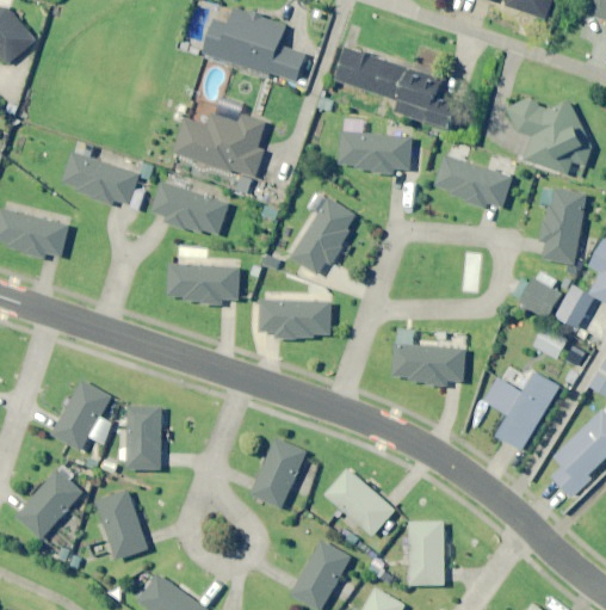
[(486,0),(489,1),(489,0),(504,0),(502,5),(544,19),(550,0),(486,0)]
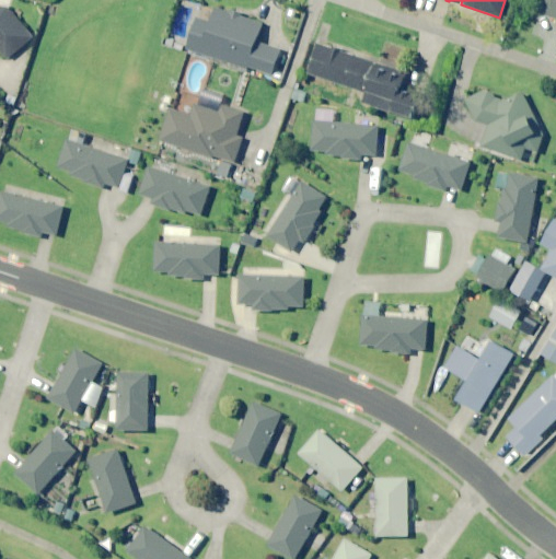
[(543,0),(539,13),(555,19),(554,23),(555,23),(555,0),(543,0)]
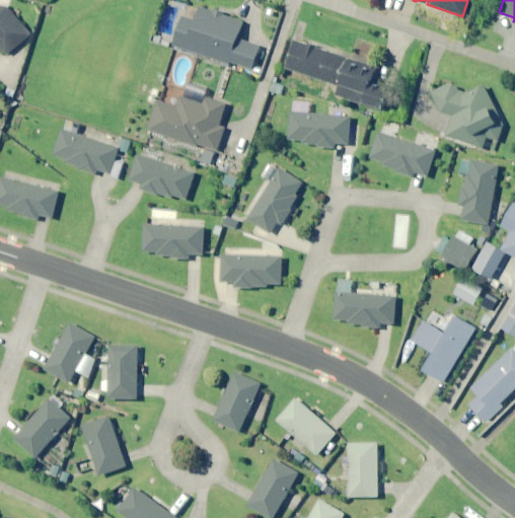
[(243,20),(198,4),(193,20),(181,16),(171,46),(225,64),(227,61),(251,69),(259,46),(237,39),(243,20)]
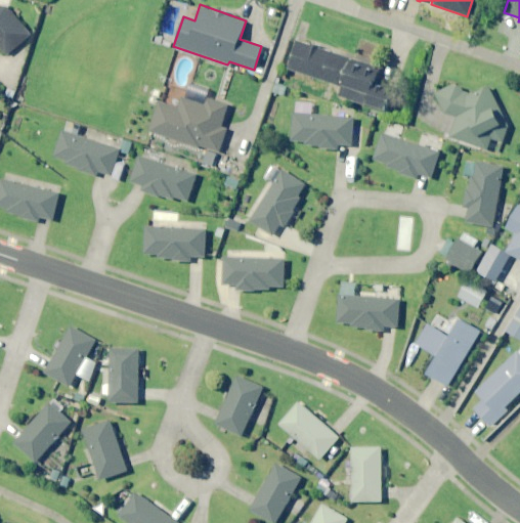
[(0,48),(5,54),(29,35),(8,6),(0,5),(0,48)]
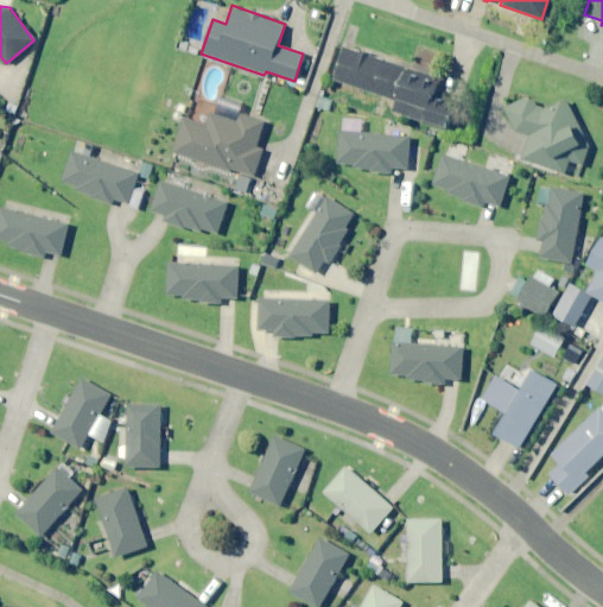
[(440,78),(343,46),(332,80),(395,101),(393,111),(446,128),(455,102),(435,95),(440,78)]
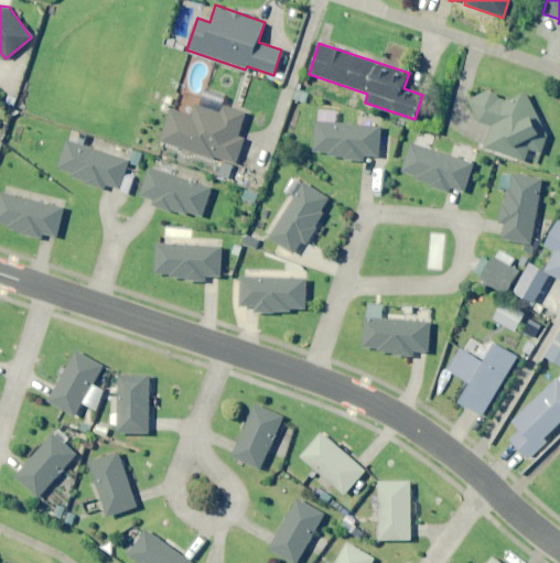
[(245,112),(221,105),(224,96),(200,88),(191,115),(171,109),(161,141),(235,165),(244,139),(237,137),(245,112)]
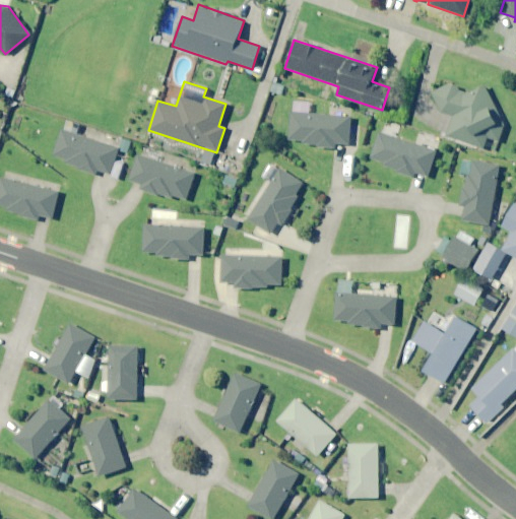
[(469,92),(438,82),(433,100),(440,112),(452,116),(445,136),(482,148),(486,137),(498,140),(503,125),(492,106),(490,90),(472,84),(469,92)]
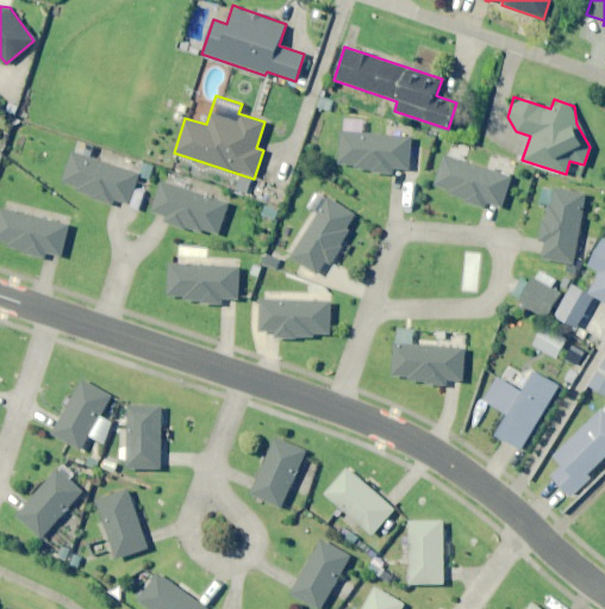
[(353,169),(392,173),(392,169),(407,171),(411,138),(341,131),(337,163),(353,165),(353,169)]
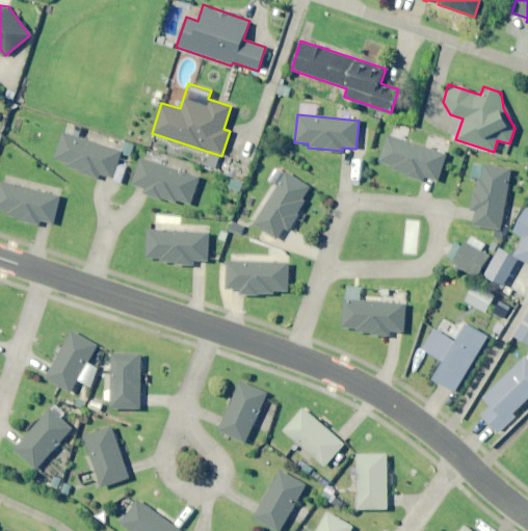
[(63,165),(81,173),(80,176),(97,182),(99,175),(112,179),(122,153),(62,132),(53,158),(64,162),(63,165)]
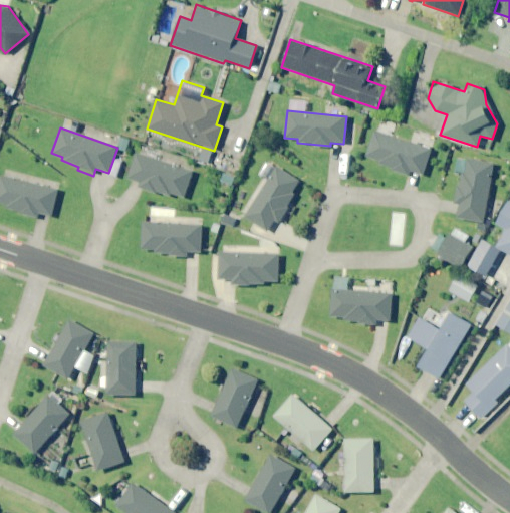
[(430,149),(373,131),(364,156),(377,160),(376,164),(407,174),(409,171),(422,175),(430,149)]
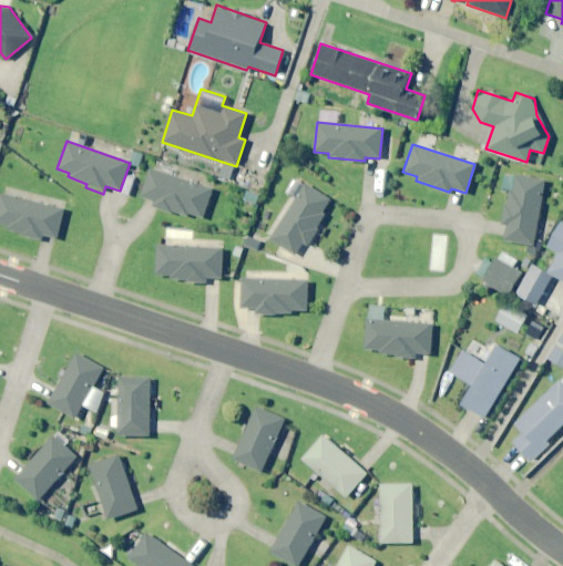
[(213,188),(150,167),(140,197),(153,202),(152,205),(185,216),(186,213),(203,218),(213,188)]
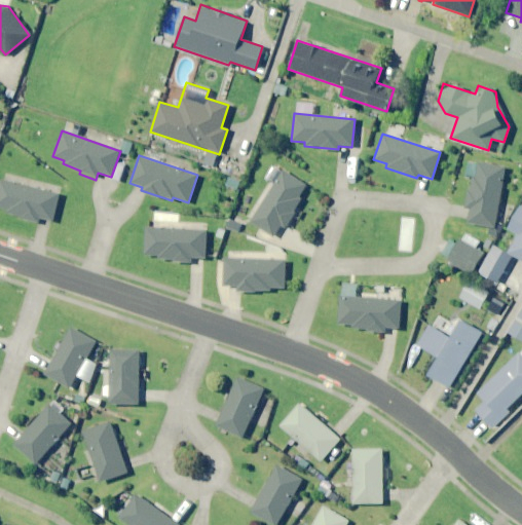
[(505,169),(476,161),(464,210),(470,211),(467,221),(493,227),(502,186),(500,185),(505,169)]
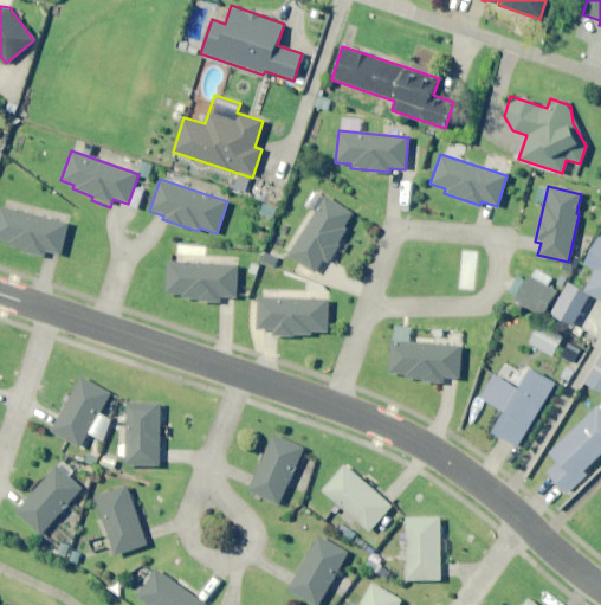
[(323,263),(325,264),(347,230),(343,227),(351,213),(324,197),(286,256),(316,275),(323,263)]
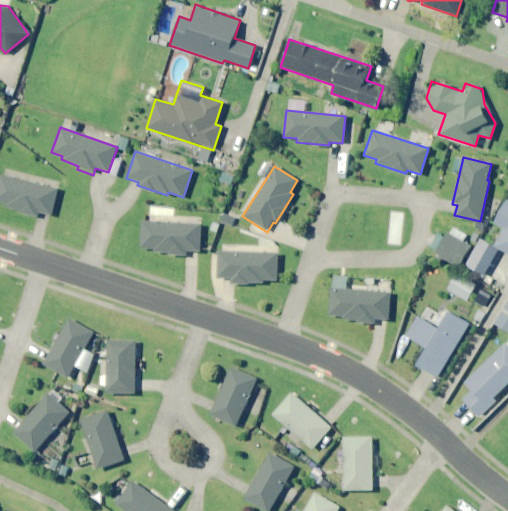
[(0,202),(5,203),(4,207),(20,211),(20,213),(37,217),(38,212),(51,215),(57,189),(0,174),(0,202)]
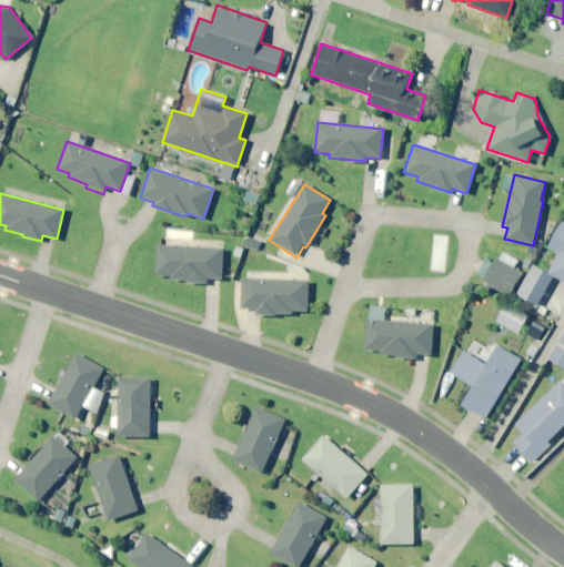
[(563,223),(562,223),(549,246),(559,253),(549,272),(563,280),(563,223)]
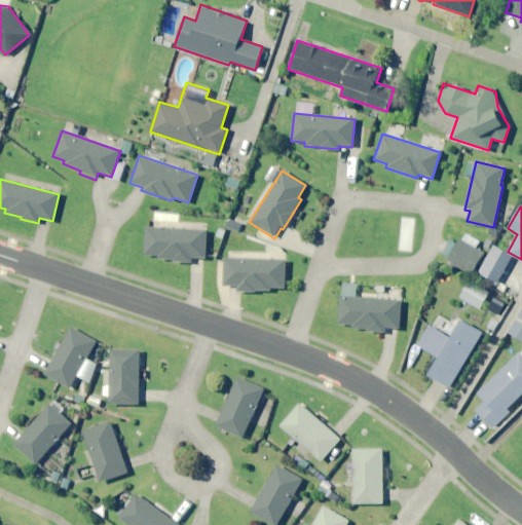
[(156,259),(173,260),(173,263),(190,264),(191,261),(191,257),(204,258),(207,230),(145,226),(143,254),(156,255),(156,259)]
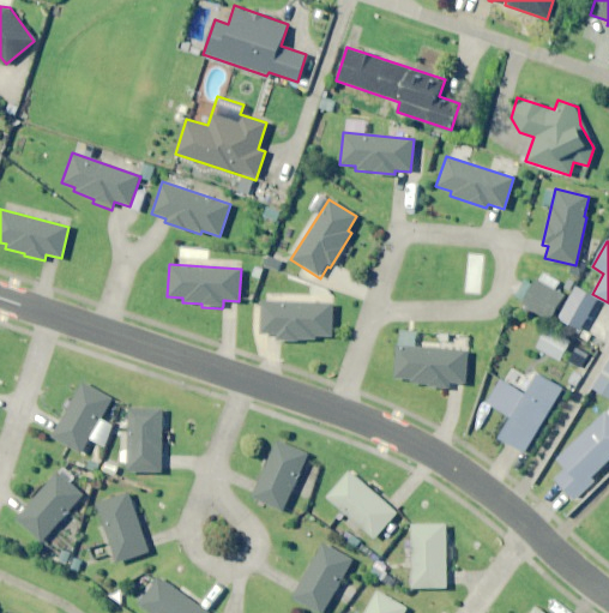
[(564,295),(536,280),(522,305),(549,320),(564,295)]
